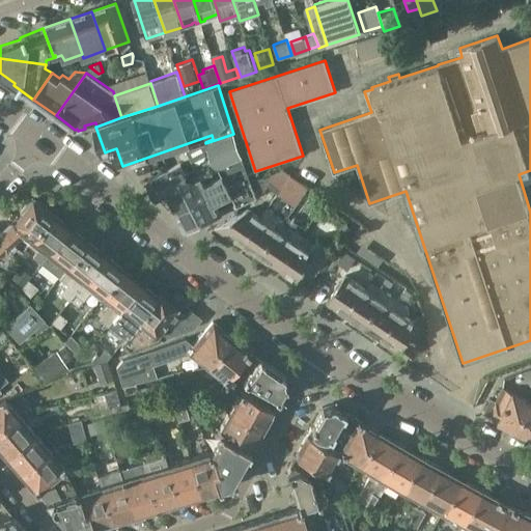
[(243,157),(233,134),(205,143),(215,170),(243,157)]
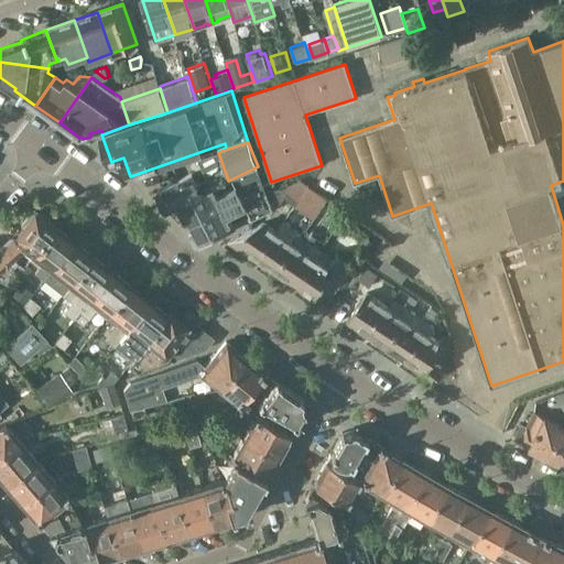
[(215,188),(216,188),(216,187),(226,183),(220,173),(199,184),(193,173),(158,192),(167,212),(177,206),(179,207),(214,188),(215,188)]
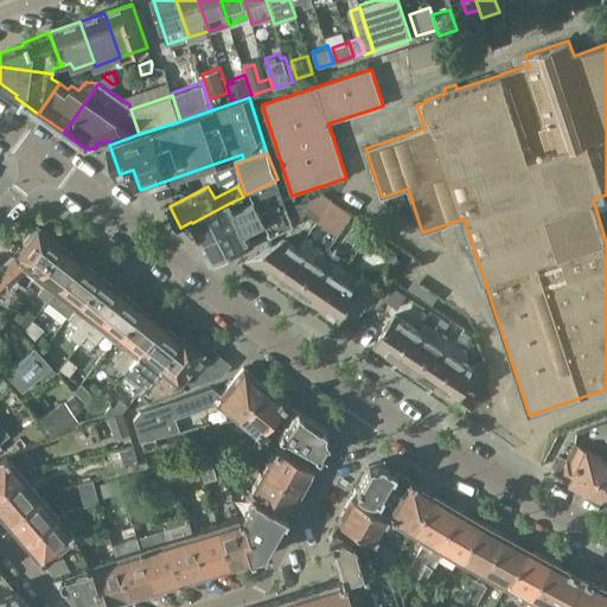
[(306,213),(318,222),(332,200),(324,195),(295,205),(298,217),(301,219),(306,213)]
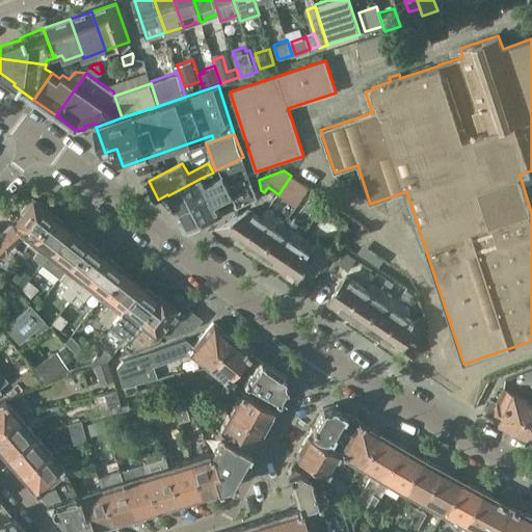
[(309,188),(291,176),(278,194),(296,207),(309,188)]
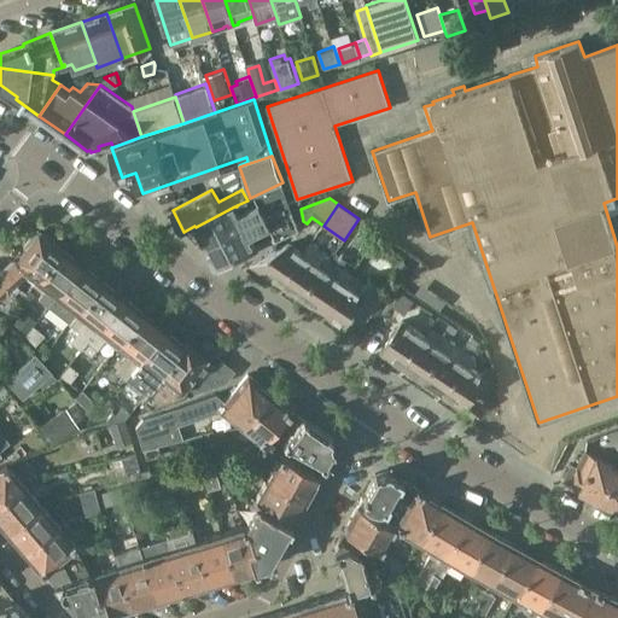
[(240,214),(237,207),(235,207),(234,207),(196,227),(205,246),(260,219),(254,207),(240,214)]
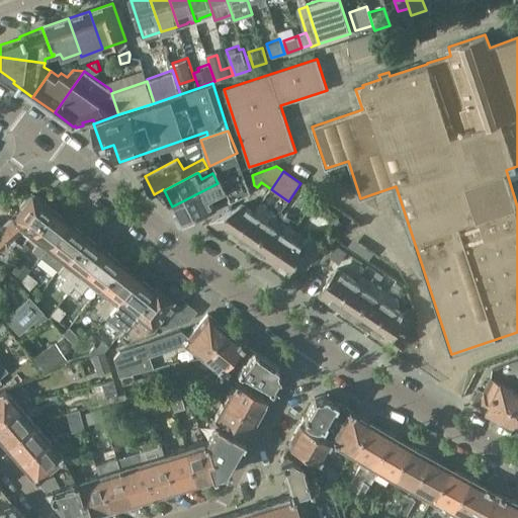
[(218,183),(172,206),(181,224),(213,206),(209,198),(222,192),(218,183)]
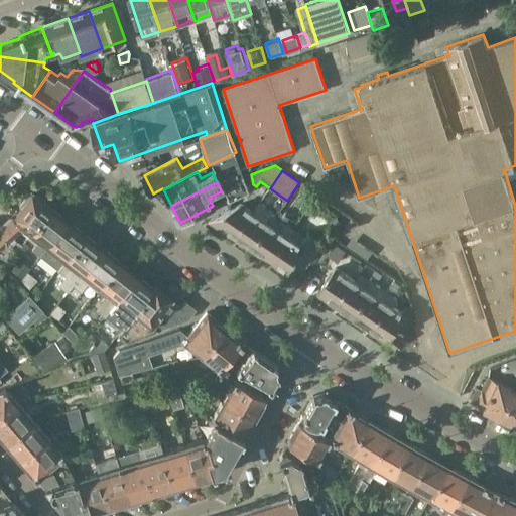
[(299,198),(308,205),(313,198),(303,190),(299,198)]
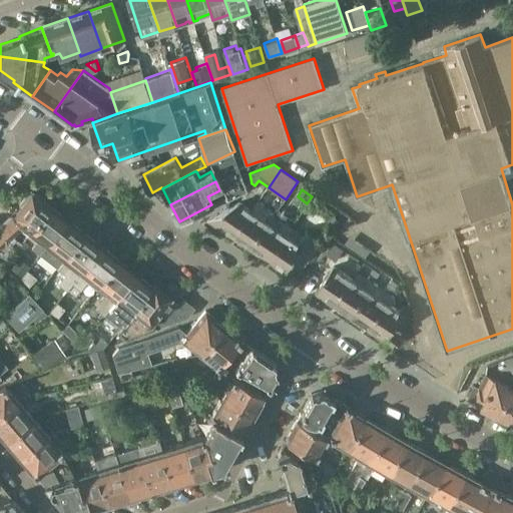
[(0,253),(18,238),(15,234),(23,226),(31,232),(50,206),(49,205),(48,206),(44,204),(45,202),(34,193),(28,193),(19,204),(22,206),(13,216),(12,214),(0,225),(0,253)]
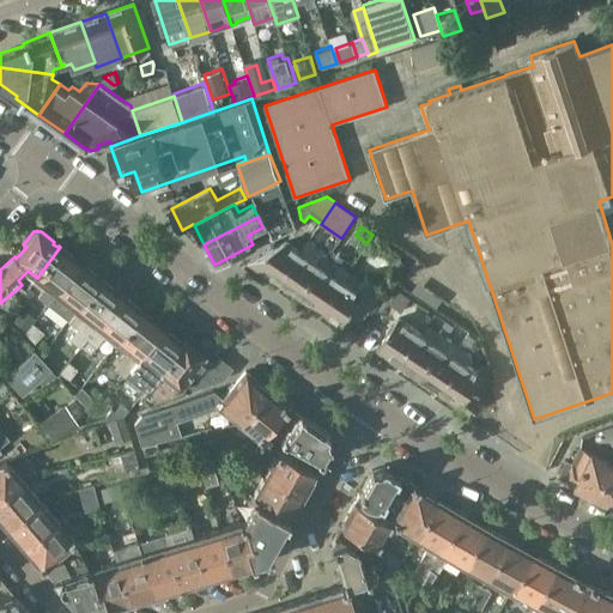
[(386,244),(372,235),(366,243),(380,252),(386,244)]
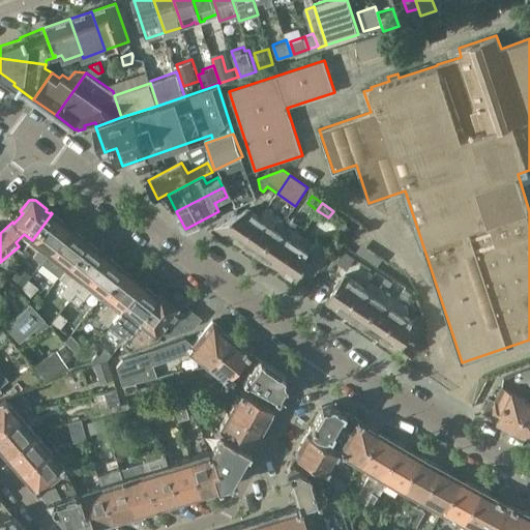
[(248,207),(216,225),(243,243),(262,215),(248,207)]
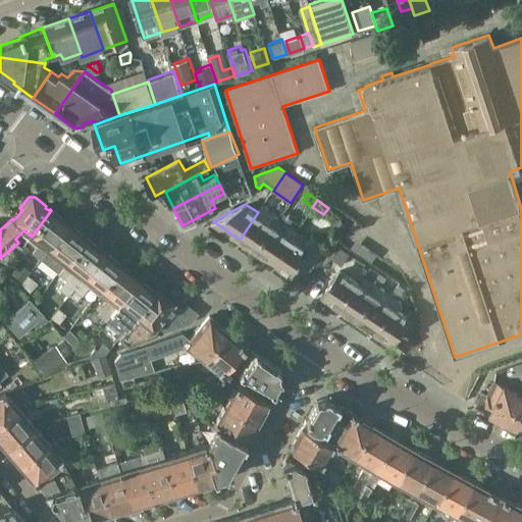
[(258,212),(240,240),(257,251),(279,218),(262,207),(258,212)]
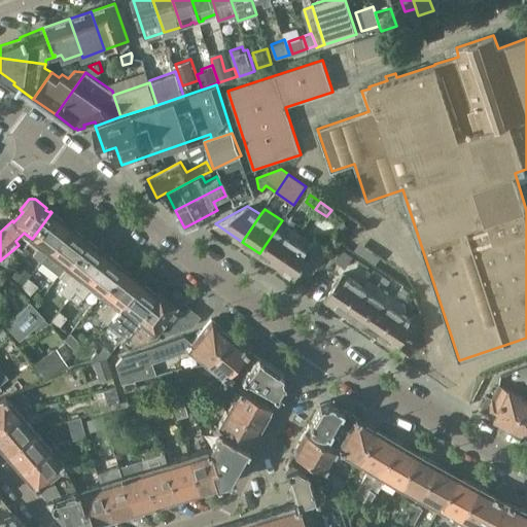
[(63,220),(51,212),(32,239),(48,251),(67,226),(61,222),(63,220)]
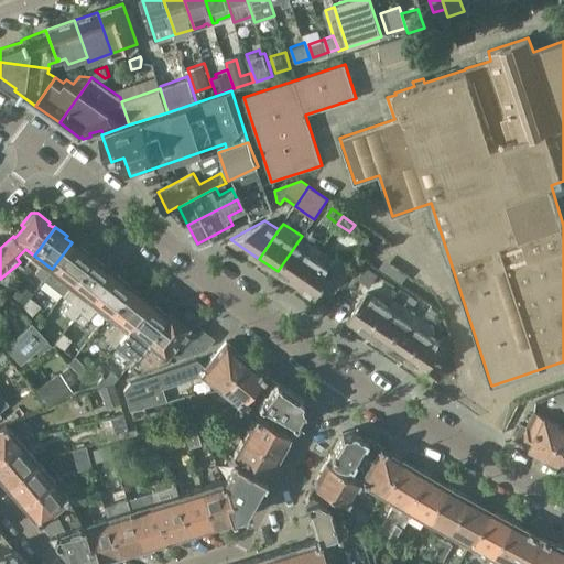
[(302,236),(278,271),(296,284),(316,256),(315,255),(321,248),(302,236)]
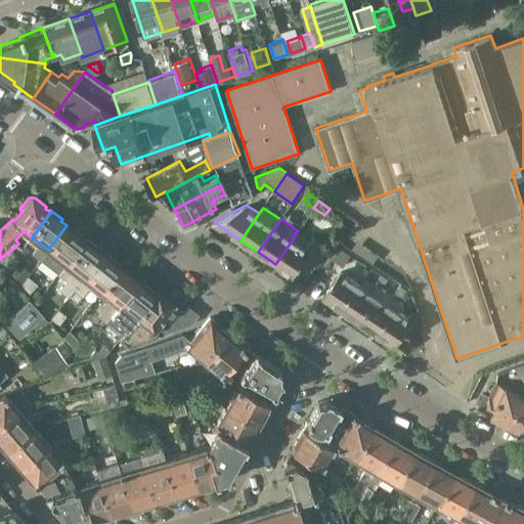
[(357,221),(352,228),(358,232),(360,232),(363,226),(357,221)]
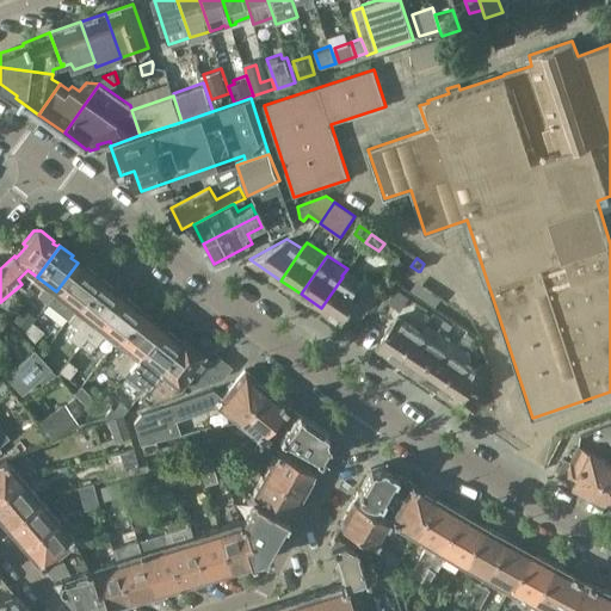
[(56,291),(76,308),(99,277),(87,267),(86,270),(78,263),(56,291)]
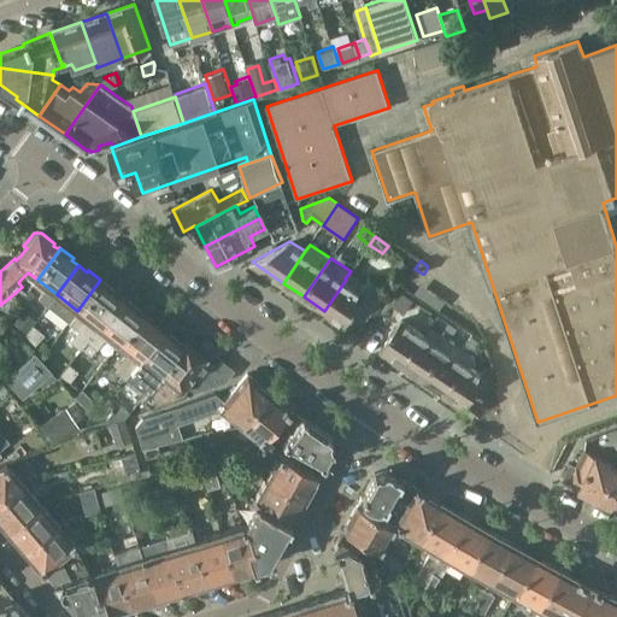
[(71,342),(80,350),(119,298),(112,293),(115,291),(100,280),(77,311),(88,321),(71,342)]
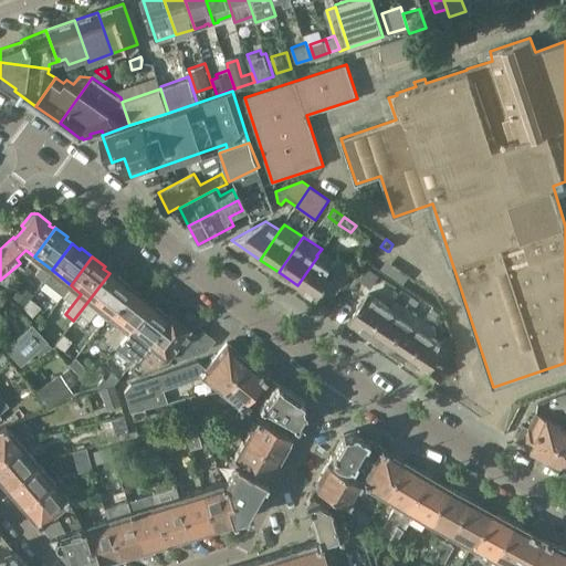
[(317,257),(297,285),(317,299),(335,272),(342,263),(336,260),(332,266),(317,257)]
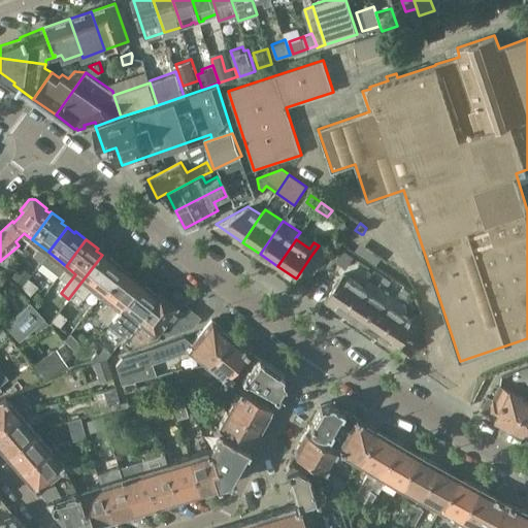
[(342,250),(335,261),(345,268),(354,257),(342,250)]
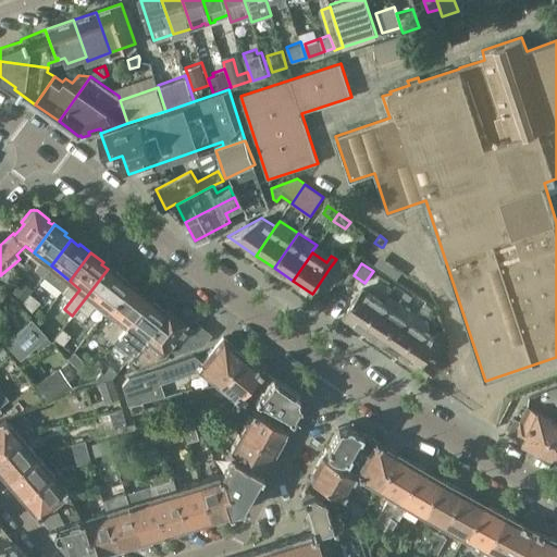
[(97,302),(107,310),(128,282),(116,273),(115,275),(108,269),(72,316),(82,321),(97,302)]
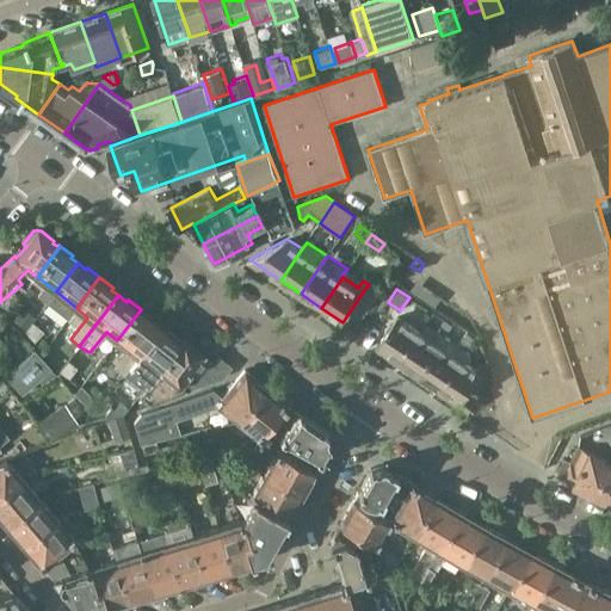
[(111,365),(122,374),(136,356),(159,327),(152,321),(154,320),(141,309),(117,340),(127,347),(111,365)]
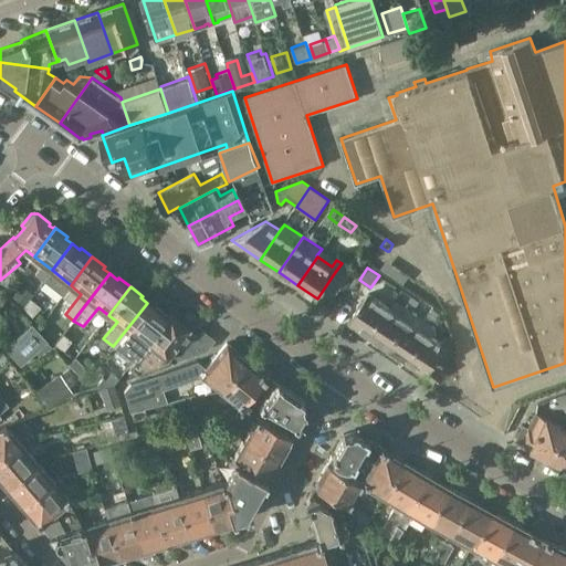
[(368,294),(349,321),(369,334),(387,307),(368,294)]
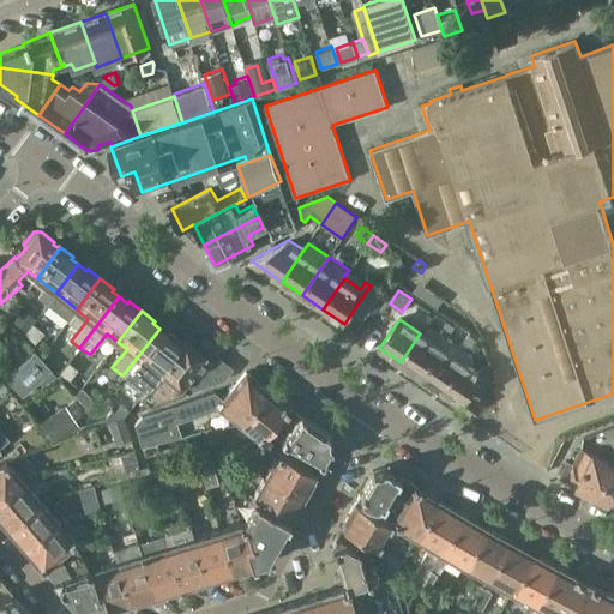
[(34,321),(26,331),(36,342),(46,331),(34,321)]
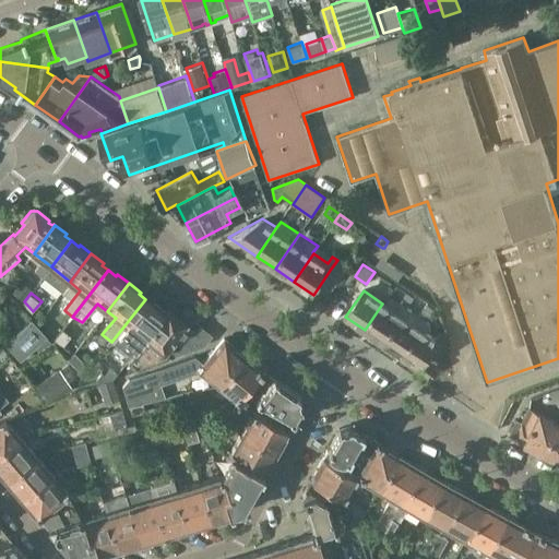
[(382,304),(365,330),(383,343),(407,309),(414,297),(407,293),(400,302),(403,306),(399,311),(397,313),(389,307),(384,305),(382,304)]
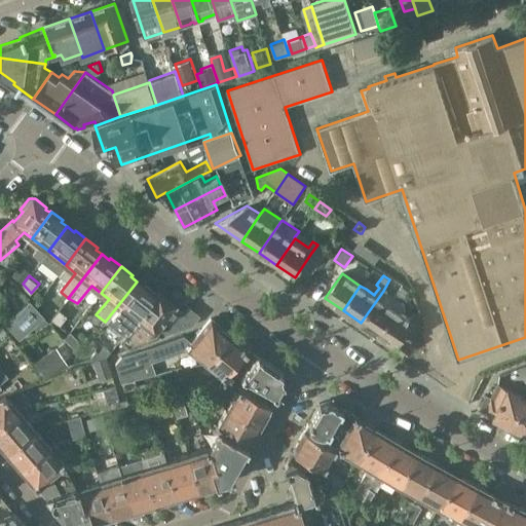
[(154,294),(155,293),(145,285),(144,287),(137,282),(117,306),(105,322),(122,336),(135,320),(154,294)]
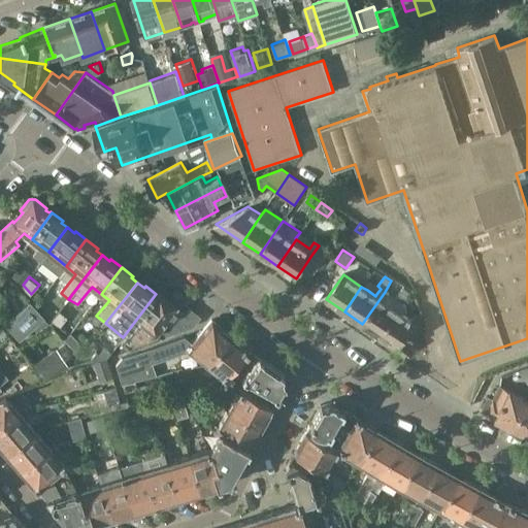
[(402,287),(394,298),(402,303),(403,302),(404,300),(404,299),(409,293),(409,292),(402,287)]
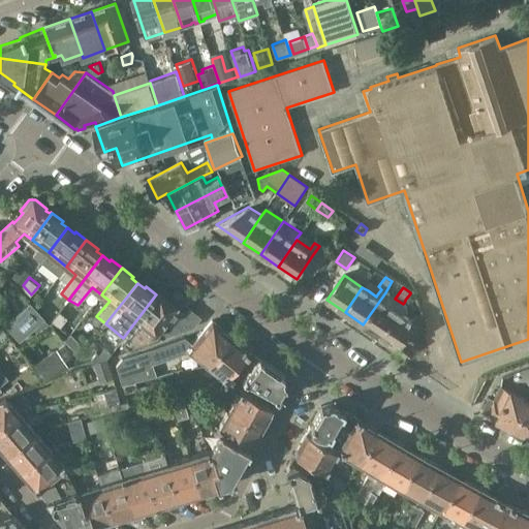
[(181,308),(165,296),(164,297),(158,292),(156,294),(155,296),(135,321),(123,338),(119,343),(128,350),(133,348),(158,339),(155,337),(164,325),(168,329),(182,311),(180,309),(181,308)]
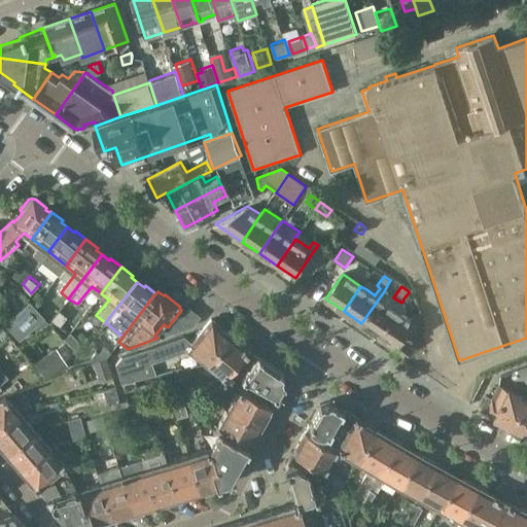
[(384,291),(361,323),(376,332),(379,336),(396,310),(383,302),(385,300),(388,294),(384,291)]
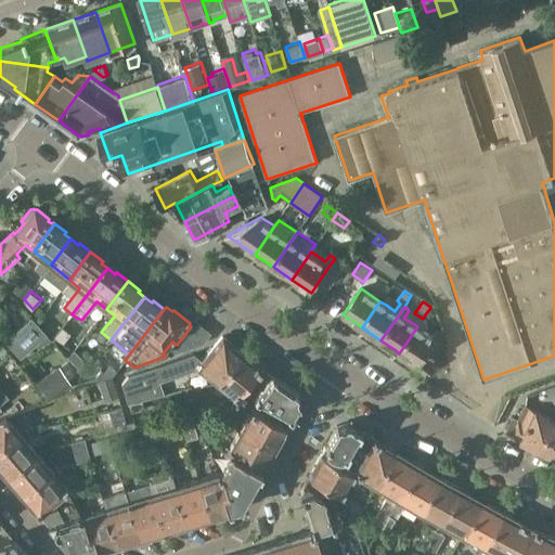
[(5,341),(21,358),(35,345),(38,348),(51,339),(46,335),(47,334),(31,318),(5,341)]
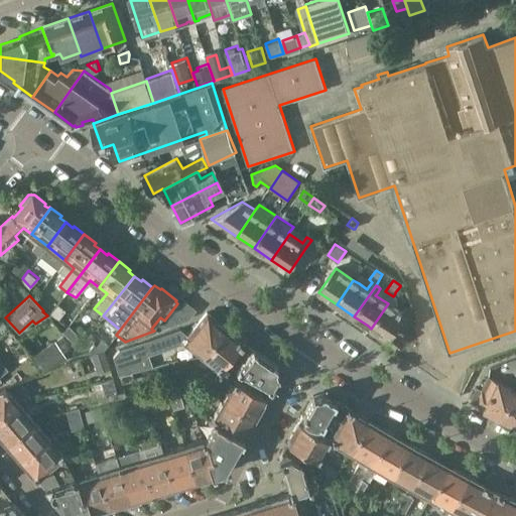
[(388,303),(371,329),(389,341),(387,343),(388,343),(395,348),(403,337),(396,332),(405,317),(406,315),(394,307),(398,300),(397,299),(394,297),(393,296),(388,303)]
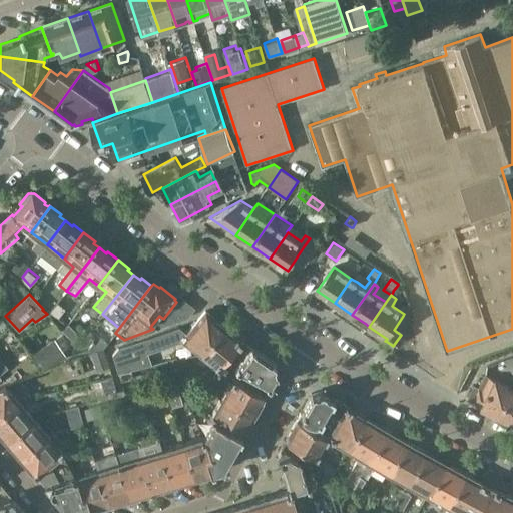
[(183,300),(180,303),(169,317),(175,322),(186,318),(194,309),(183,300)]
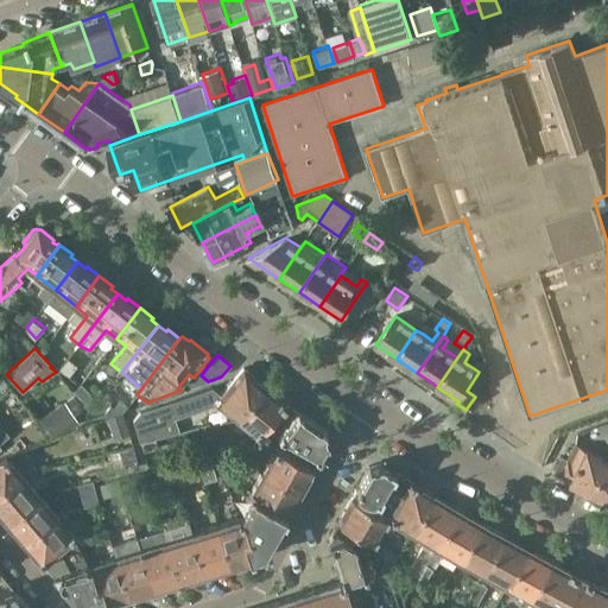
[(71,374),(80,363),(70,356),(61,367),(71,374)]
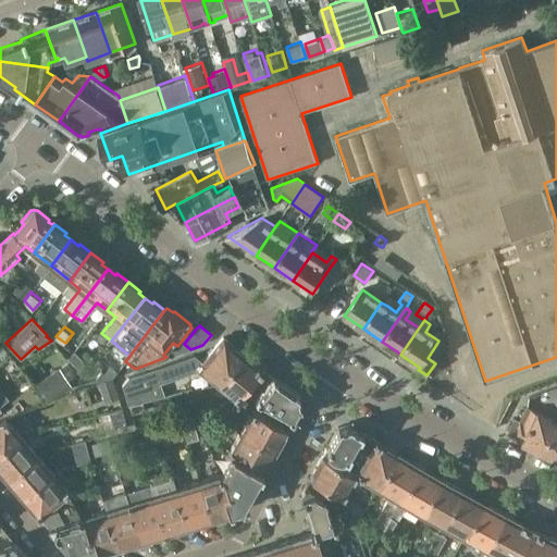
[(217,384),(242,354),(223,337),(202,362),(197,369),(199,371),(202,372),(217,384)]
